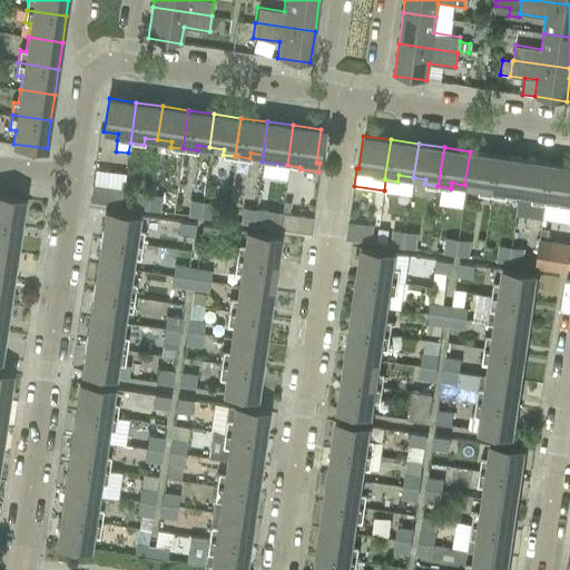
[(477,193),(491,195),(497,156),(470,151),(464,185),(478,187),(477,193)]
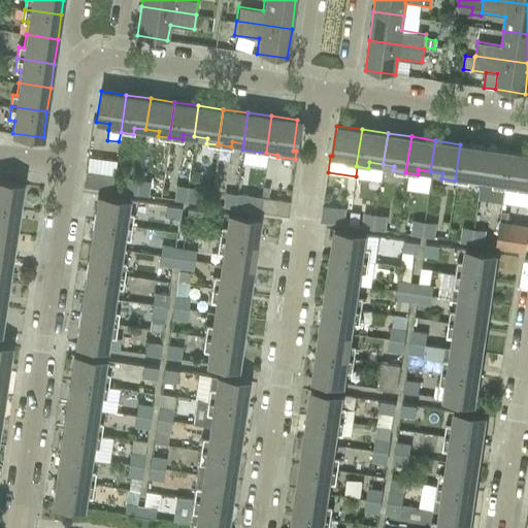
[(467,176),(481,178),(485,147),(460,144),(455,180),(466,182),(467,176)]
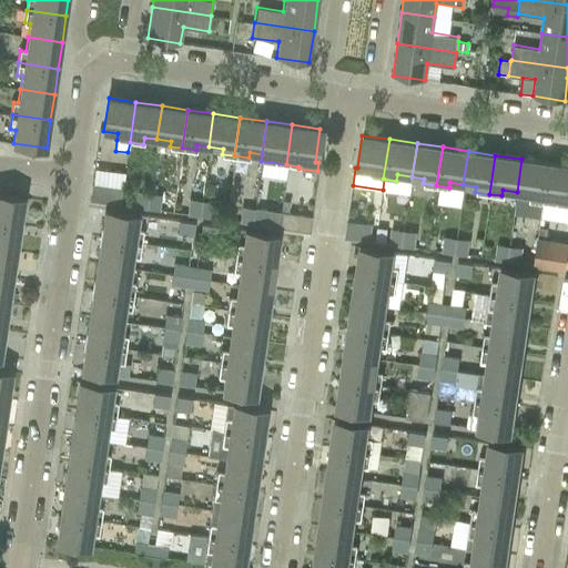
[(528,201),(543,203),(548,163),(521,159),(517,192),(529,194),(528,201)]
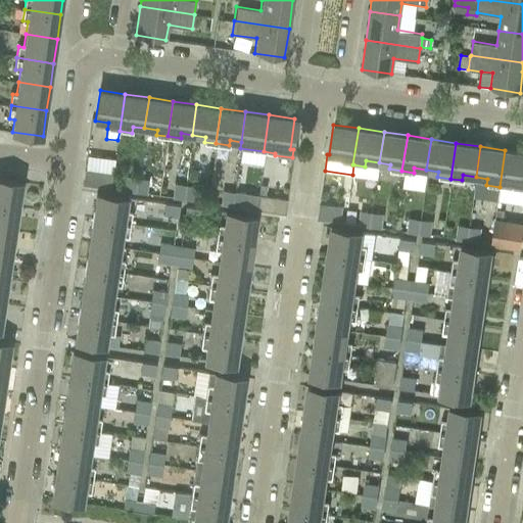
[(500,187),(497,201),(522,204),(522,152),(505,150),(500,187)]
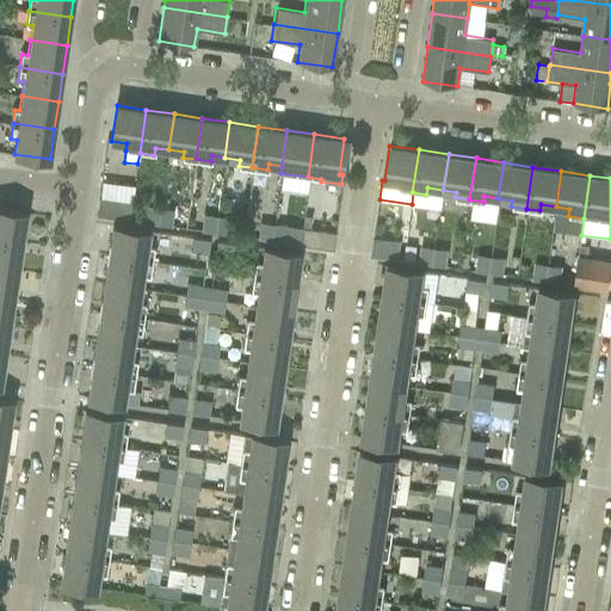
[(97,197),(94,215),(129,220),(131,202),(134,186),(118,184),(116,201),(109,199),(97,197)]
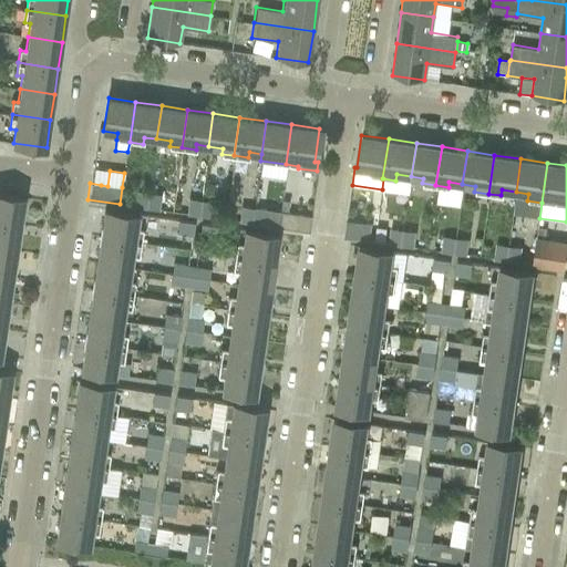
[(135,191),(133,207),(146,208),(148,193),(135,191)]
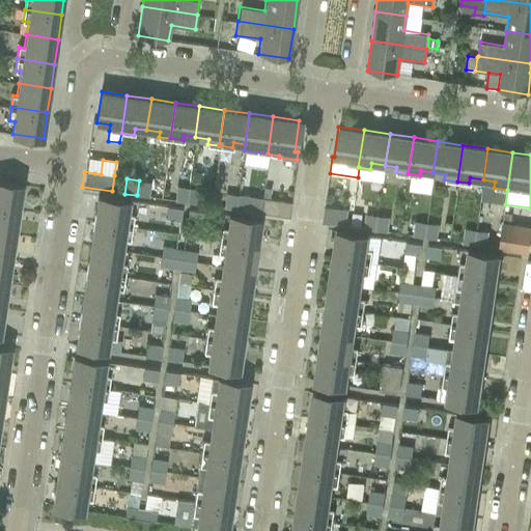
[(139,180),(137,195),(148,197),(148,196),(150,182),(139,180)]
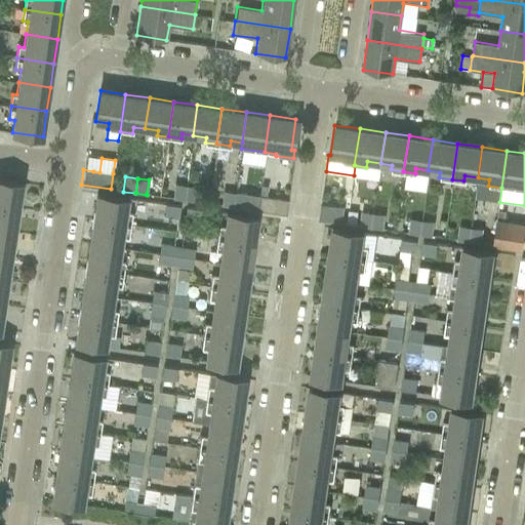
[(0,179),(0,205),(16,207),(21,183),(0,179)]
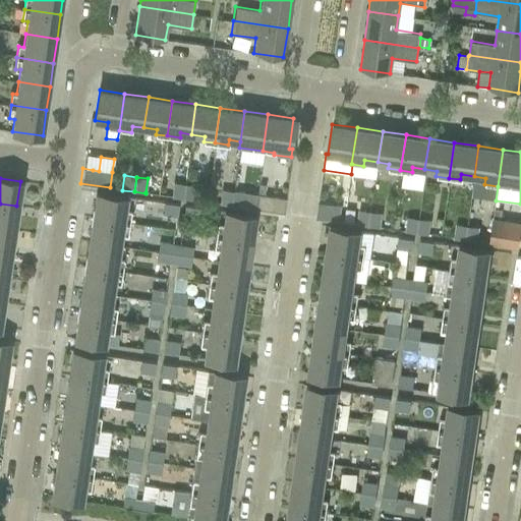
[(173,182),(171,197),(182,198),(184,184),(173,182)]
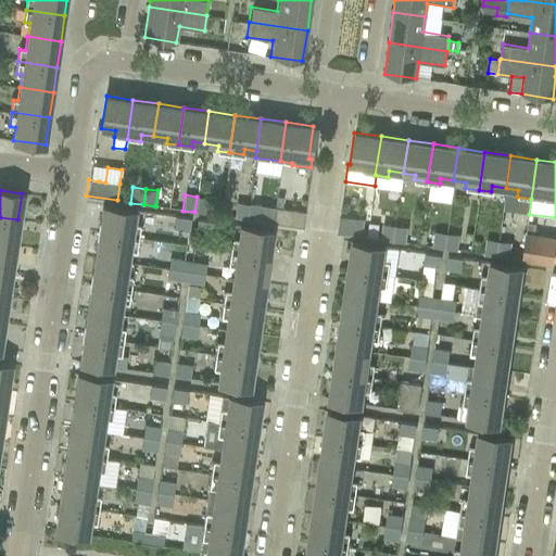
[(197,197),(194,212),(207,214),(210,199),(197,197)]
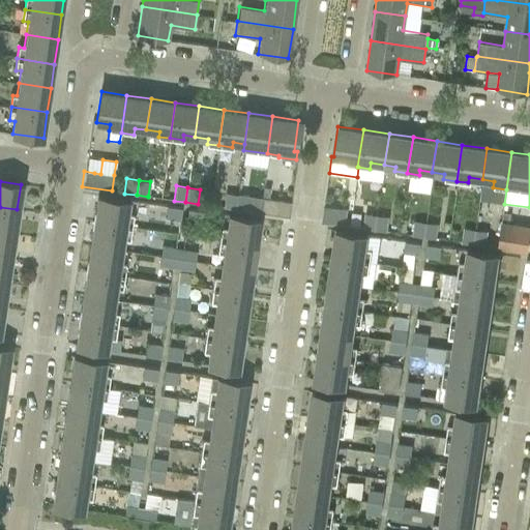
[(260,198),(258,212),(282,215),(288,216),(290,202),(268,199),(269,188),(263,187),(262,198),(260,198)]
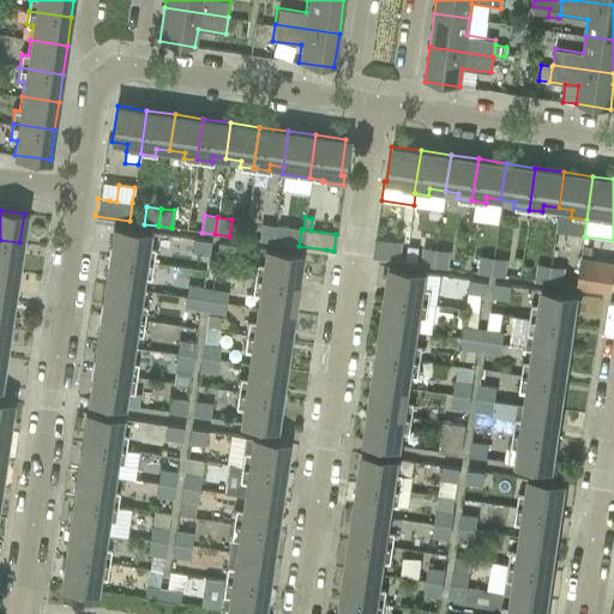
[(260,223),(258,240),(271,242),(275,224),(260,223)]
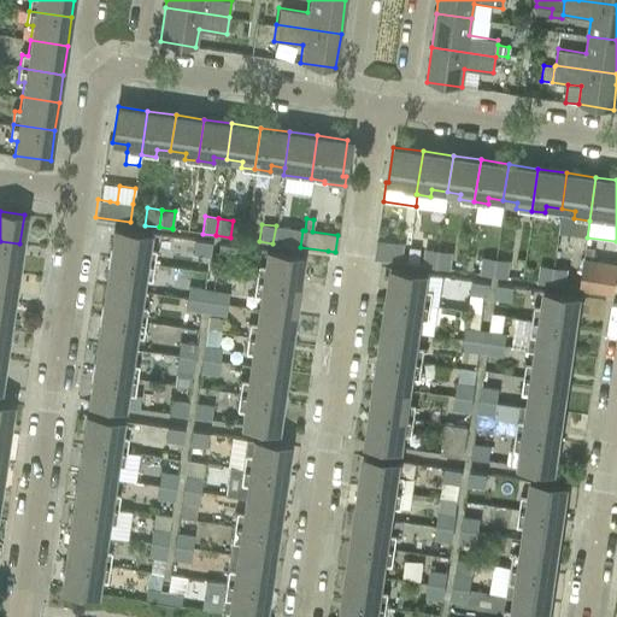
[(276,225),(272,244),(300,247),(303,230),(276,225)]
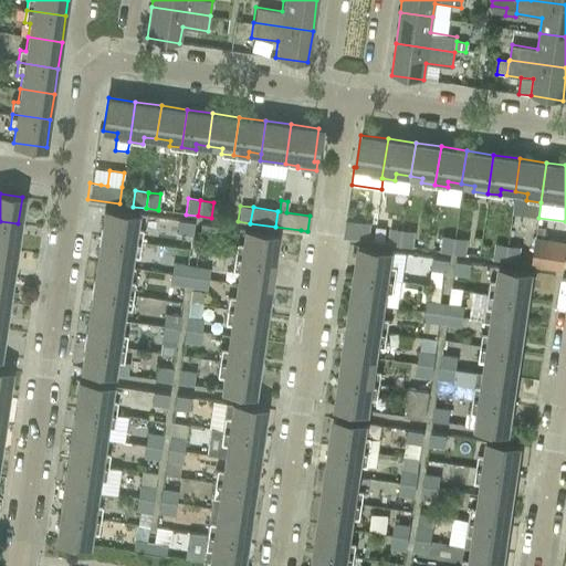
[(103,209),(100,236),(139,242),(140,229),(134,228),(136,213),(103,209)]
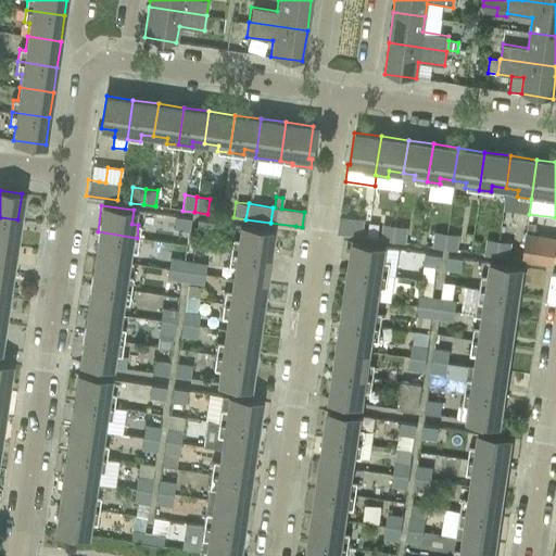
[(175,216),(173,229),(188,231),(190,218),(175,216)]
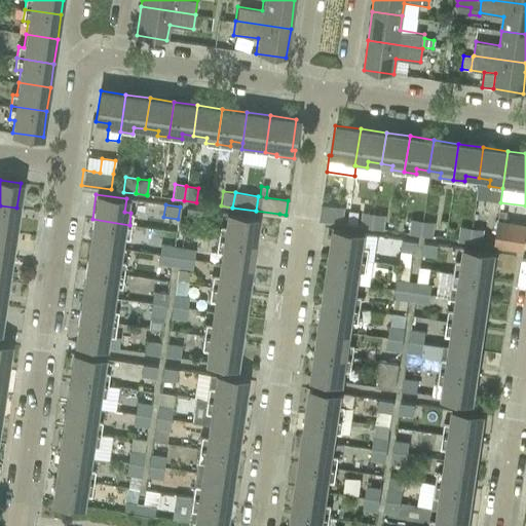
[(0,230),(13,232),(16,208),(0,205),(0,230)]
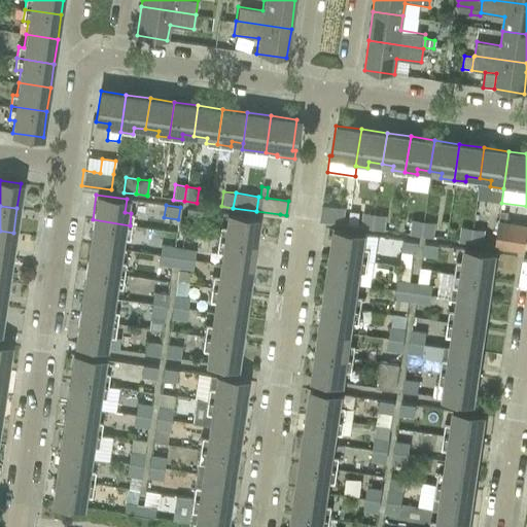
[(319,220),(325,221),(343,223),(345,209),(321,206),(319,220)]
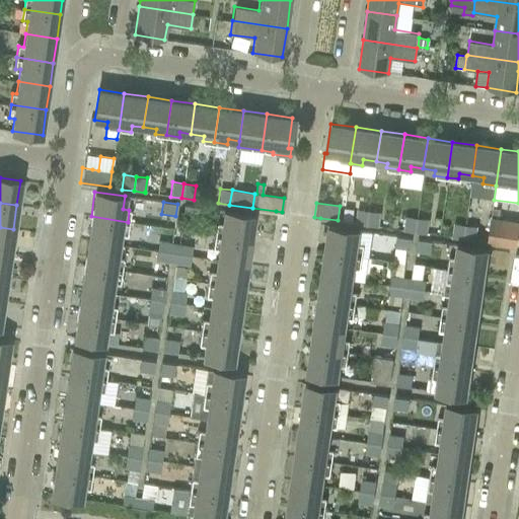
[(183,205),(182,217),(197,219),(199,207),(183,205)]
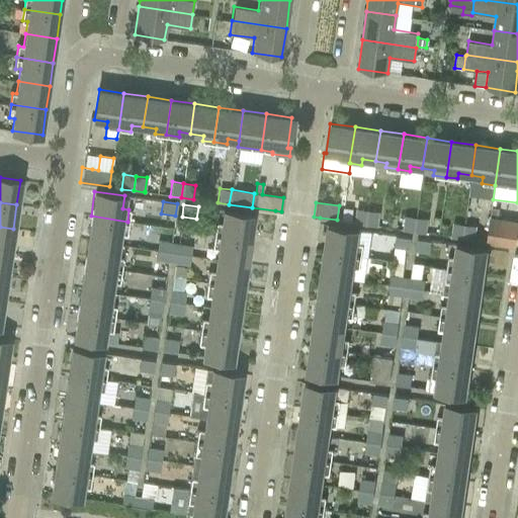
[(356,208),(354,223),(366,225),(368,210),(356,208)]
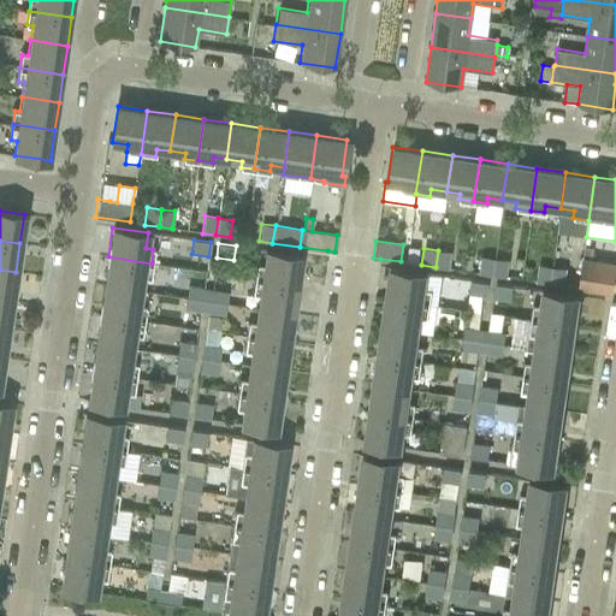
[(258,265),(255,279),(296,285),(300,255),(266,250),(264,266),(258,265)]
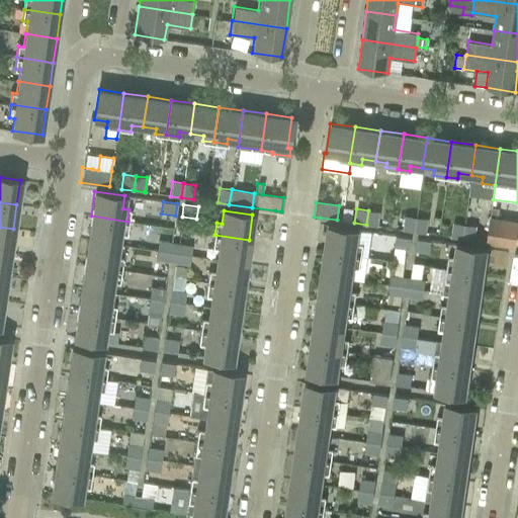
[(368,210),(366,225),(377,227),(379,212),(368,210)]
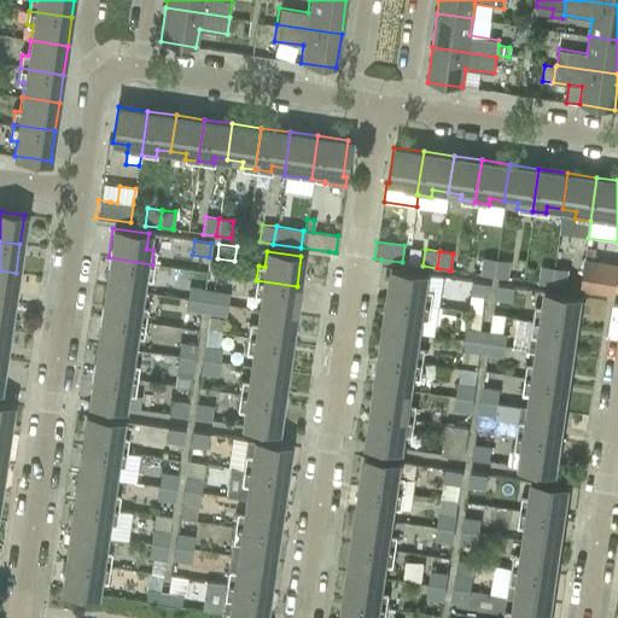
[(109,257),(104,286),(141,292),(143,281),(149,283),(152,264),(109,257)]
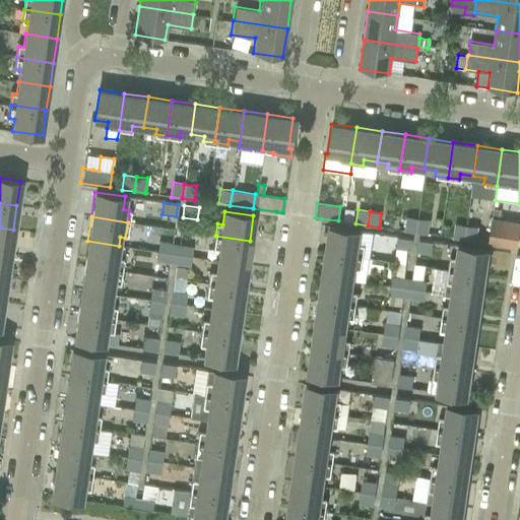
[(406,216),(404,232),(414,233),(416,218),(406,216)]
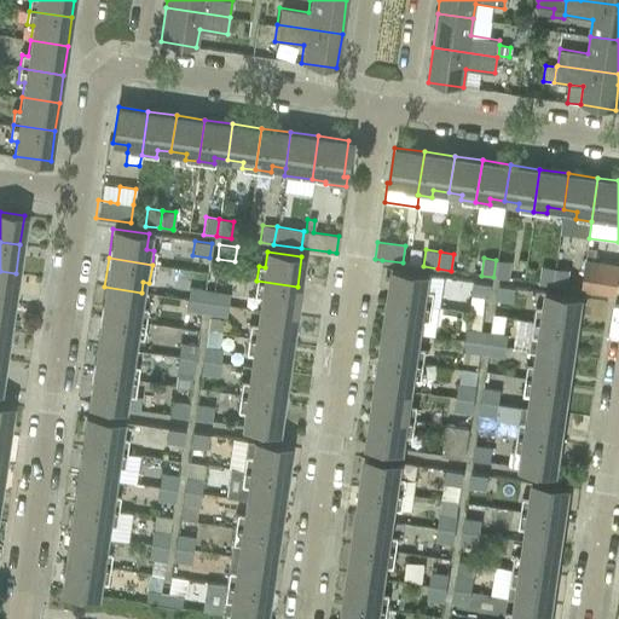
[(496,260),(493,277),(509,279),(512,262),(496,260)]
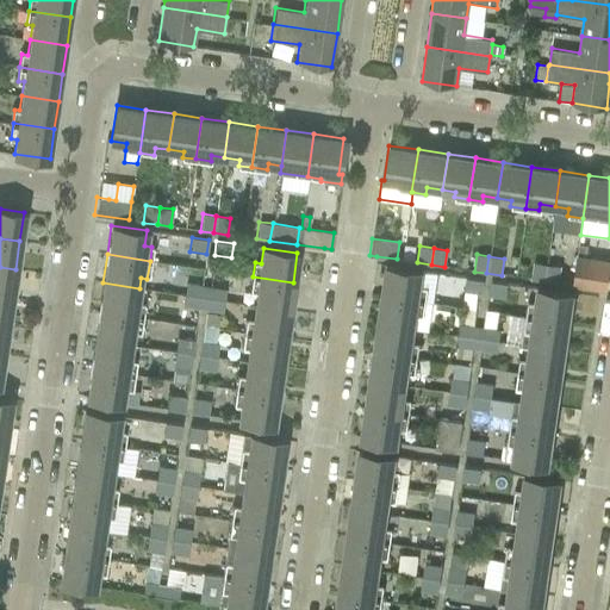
[(572,286),(599,290),(605,291),(609,262),(577,257),(572,286)]
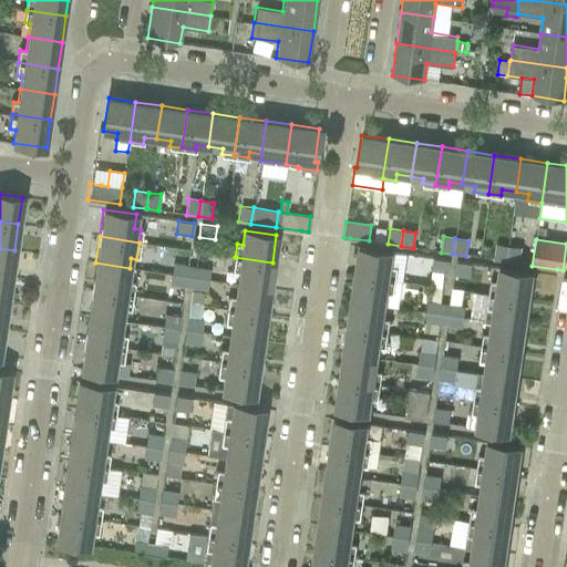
[(496,244),(494,260),(505,261),(507,246),(496,244)]
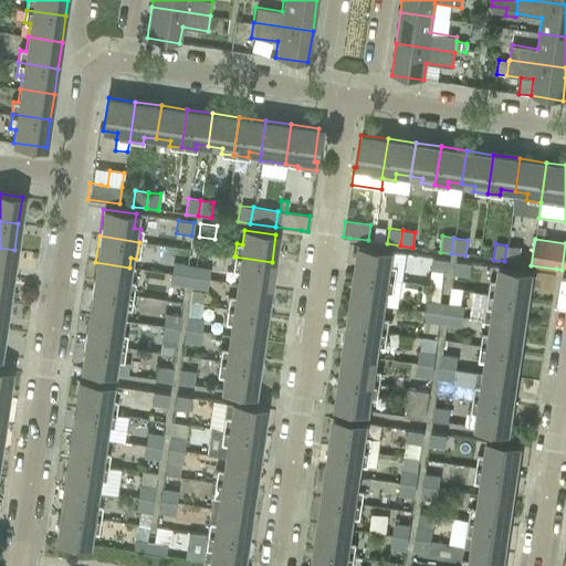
[(506,245),(504,261),(519,263),(521,247),(506,245)]
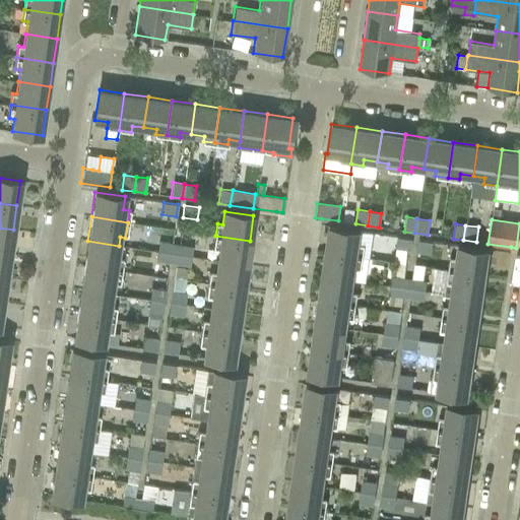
[(330,226),(326,252),(361,257),(363,244),(356,244),(359,231),(330,226)]
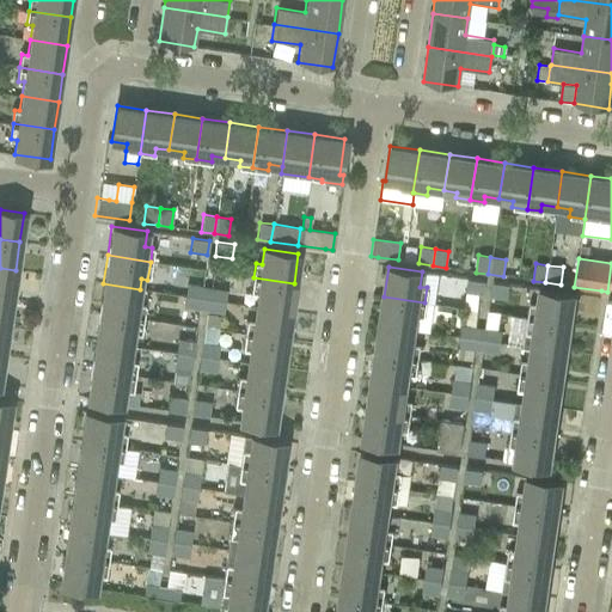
[(0,298),(11,299),(16,270),(0,268),(0,298)]
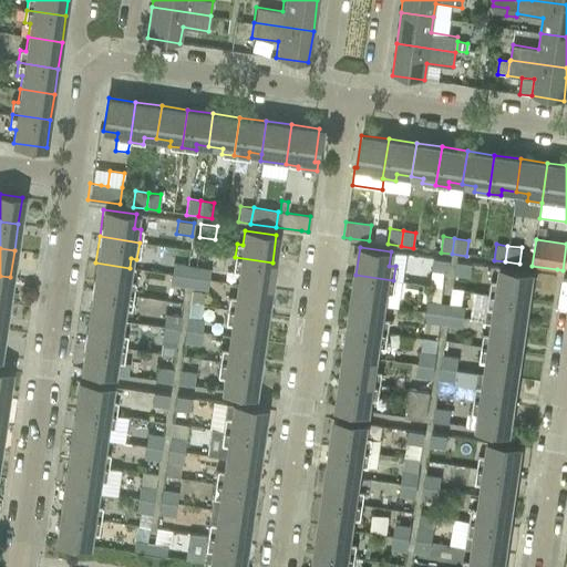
[(238,270),(237,282),(268,288),(272,263),(235,257),(233,269),(238,270)]
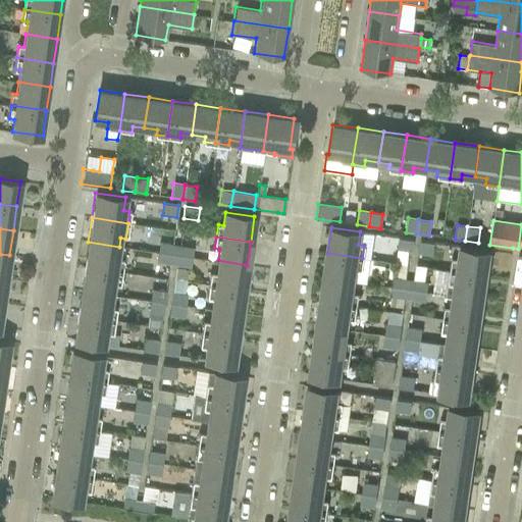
[(399,239),(397,250),(411,252),(413,240),(399,239)]
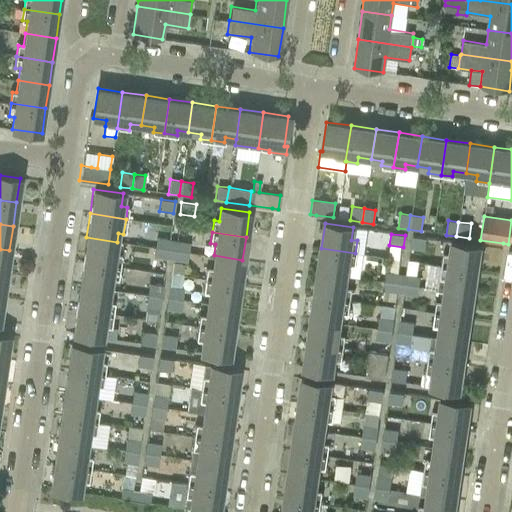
[(412,237),(410,248),(424,250),(426,238),(412,236),(412,237)]
